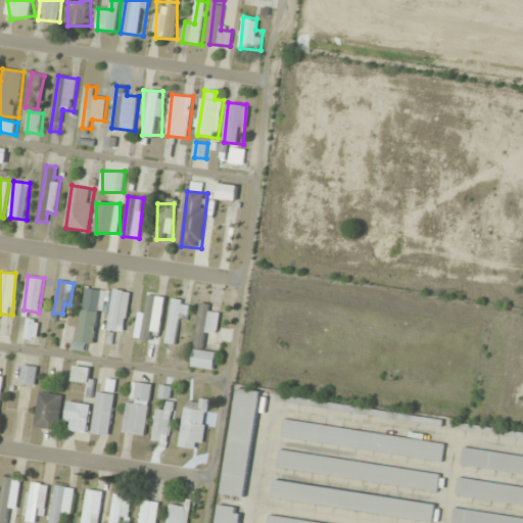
[(87,344),(97,345),(104,290),(85,287),(77,349),(86,350),(87,344)]
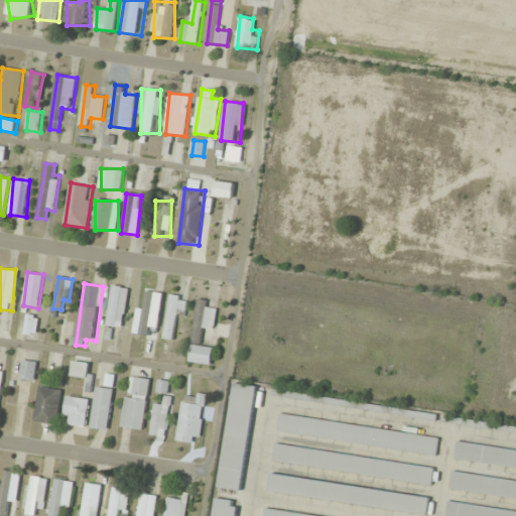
[(130,288),(114,285),(106,325),(122,328),(130,288)]
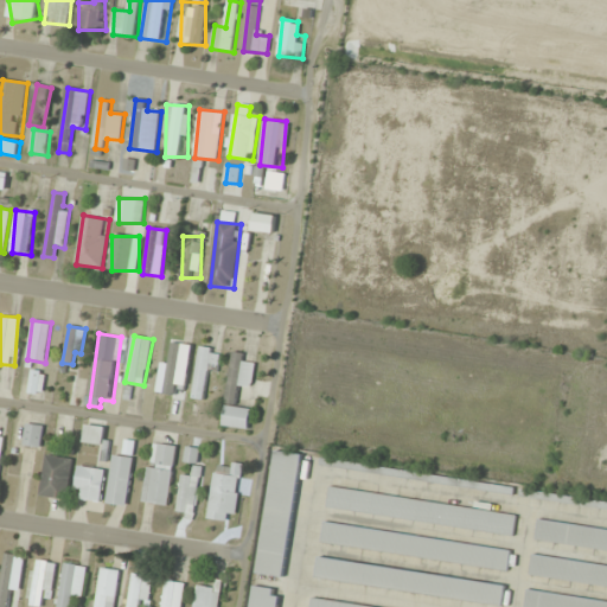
[(221,349),(199,346),(193,398),(204,401),(208,371),(218,372),(221,349)]
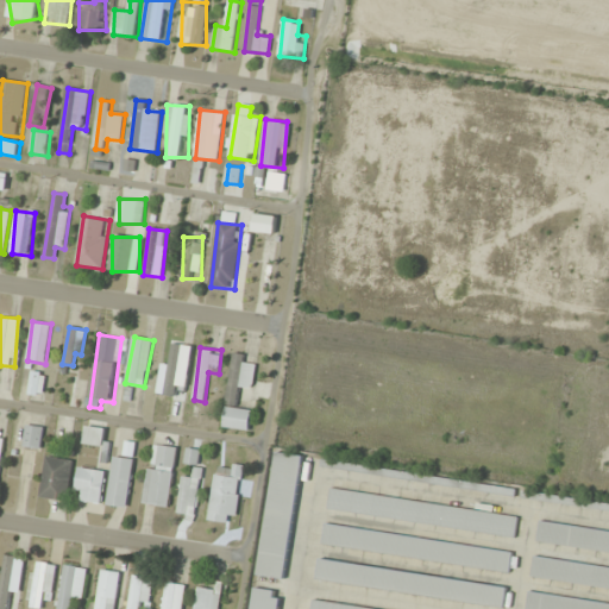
[(223,427),(250,431),(252,410),(238,408),(242,387),(253,388),(256,364),(244,363),(245,355),(232,352),(223,427)]
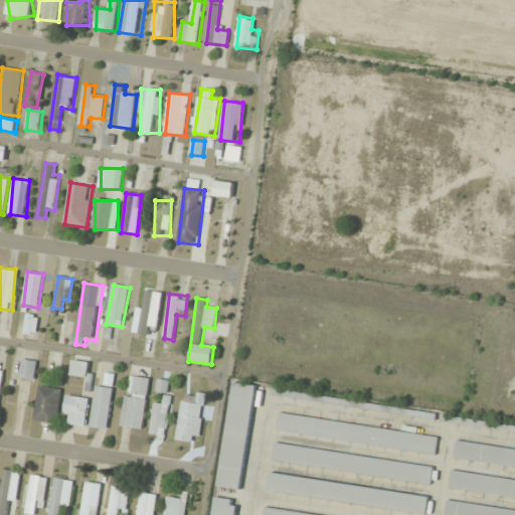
[(38,315),(27,314),(25,333),(36,335),(38,315)]
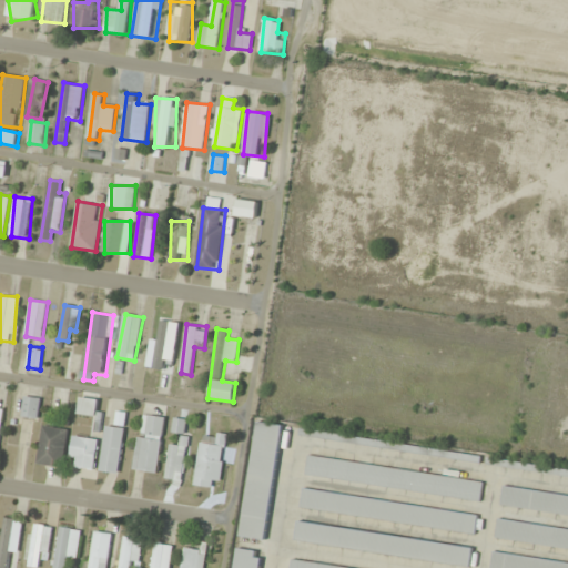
[(39,418),(41,398),(26,396),(22,416),(39,418)]
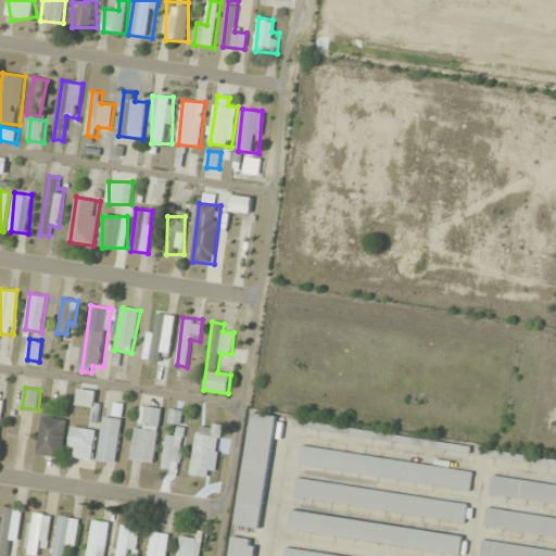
[(78,408),(98,408),(98,390),(79,390),(78,408)]
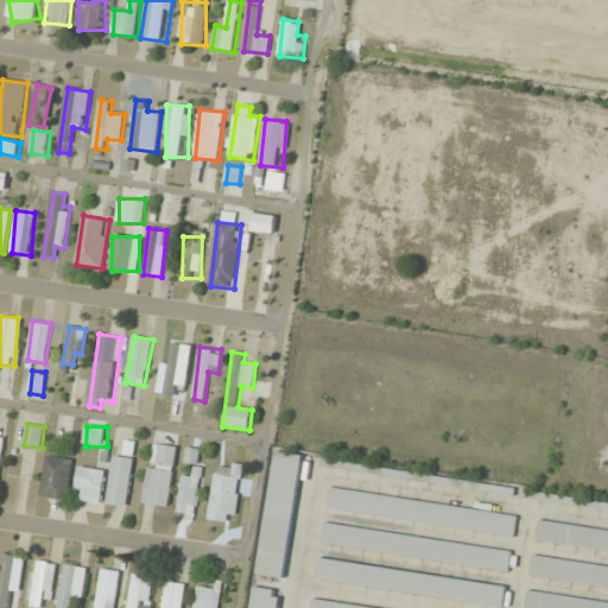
[(128,507),(135,443),(127,443),(126,456),(113,455),(108,505),(128,507)]
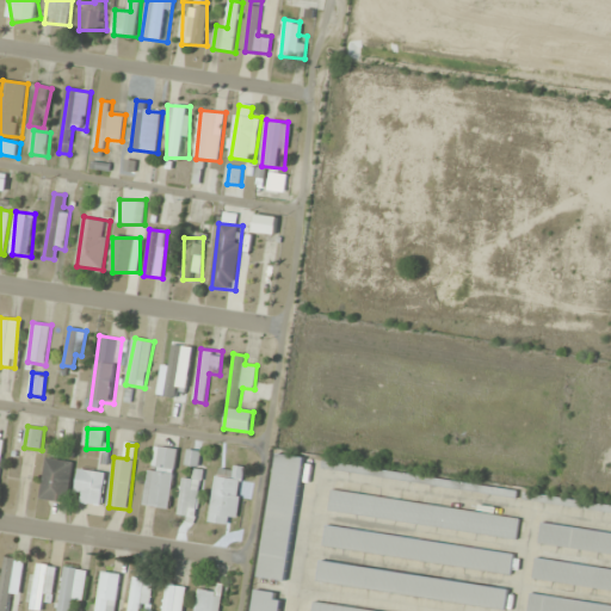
[(179,449),(153,445),(144,506),(171,510),(179,449)]
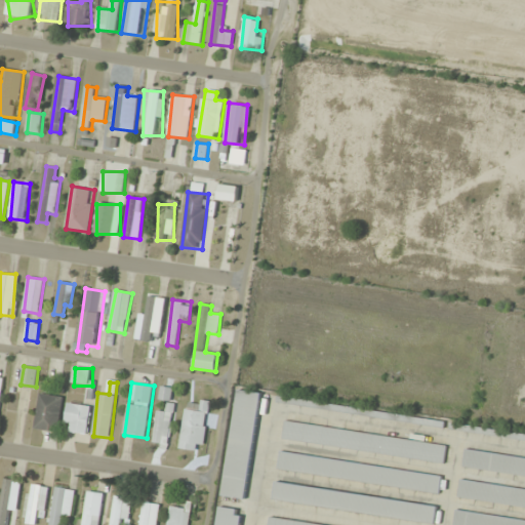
[(261,393),(236,390),(223,497),(248,500),(261,393)]
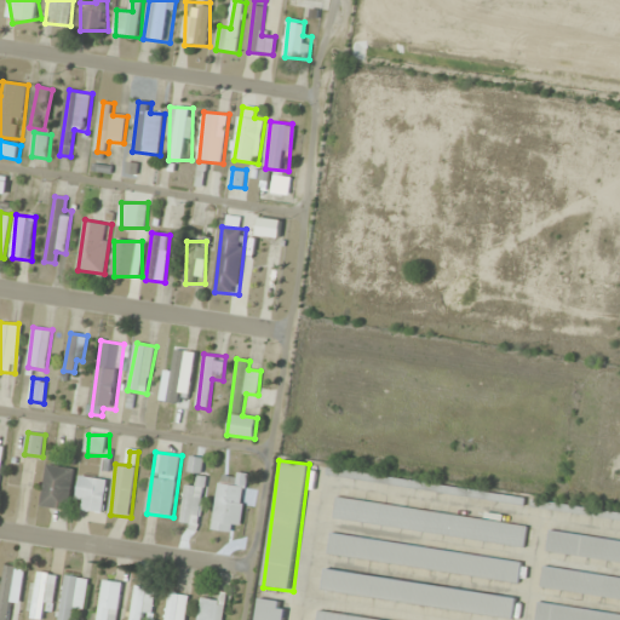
[(68,511),(74,469),(46,464),(40,507),(68,511)]
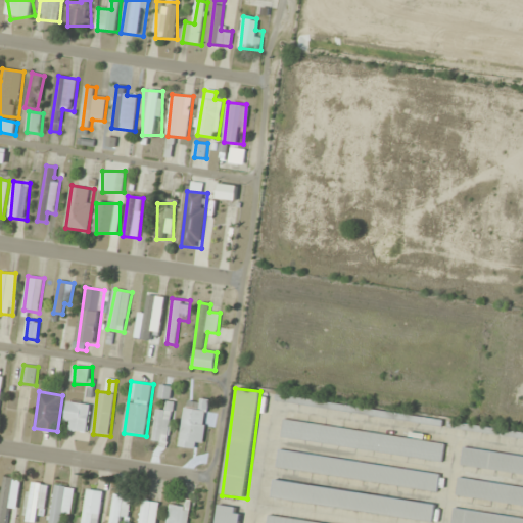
[(180,446),(201,449),(204,425),(214,426),(215,414),(207,413),(209,401),(186,398),(180,446)]
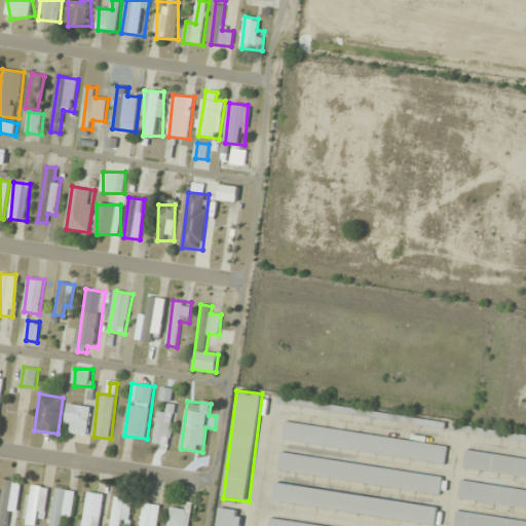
[(90,406),(67,405),(66,433),(88,434),(90,406)]
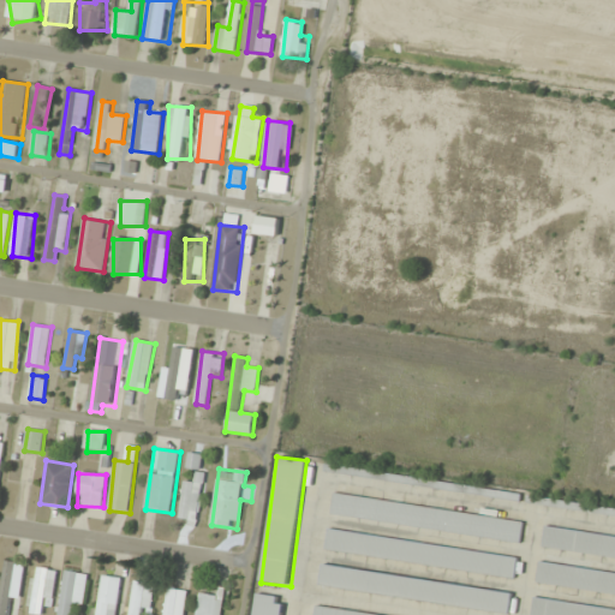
[(521,541),(524,519),(333,495),(330,518),(521,541)]
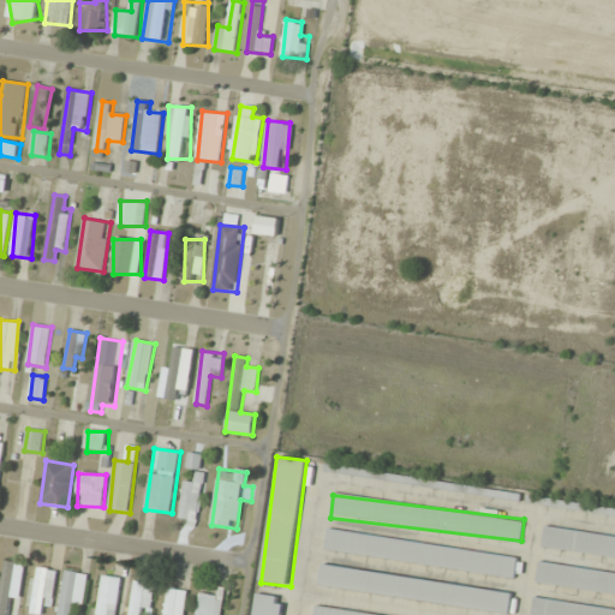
[(614,535),(545,526),(543,548),(614,557),(614,535)]
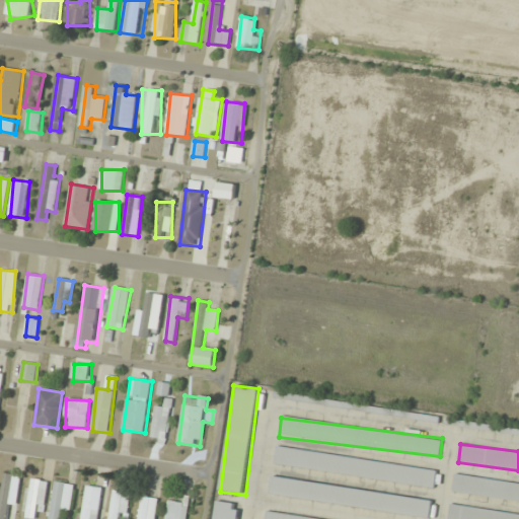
[(436,487),(438,468),(277,448),(275,466),(436,487)]
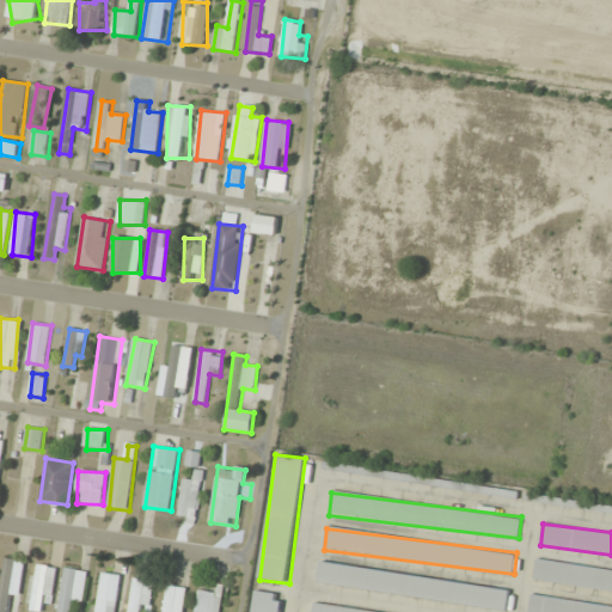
[(0,593),(0,611),(5,611),(10,611),(18,560),(5,558),(0,593)]
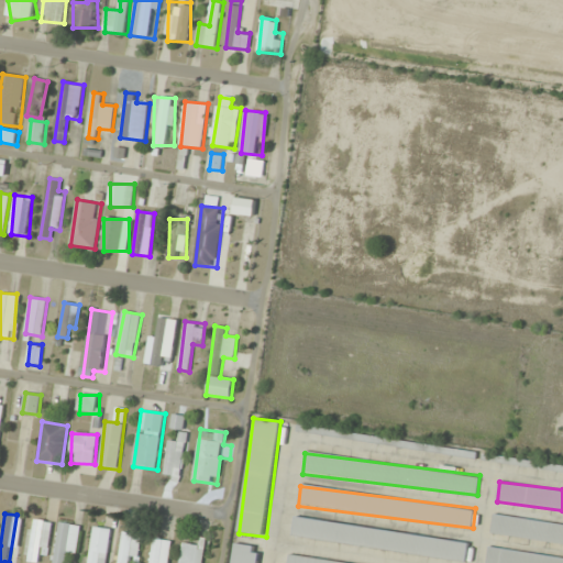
[(562,542),(562,522),(494,516),(492,536),(562,542)]
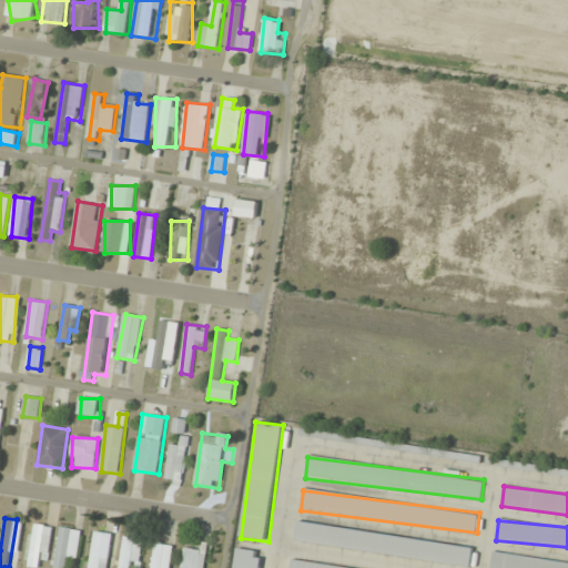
[(475,547),(298,521),(295,541),(472,567),(475,547)]
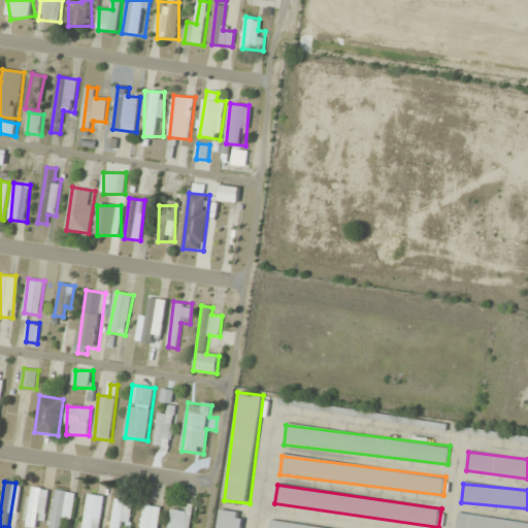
[(44,527),(46,488),(28,488),(27,527),(44,527)]
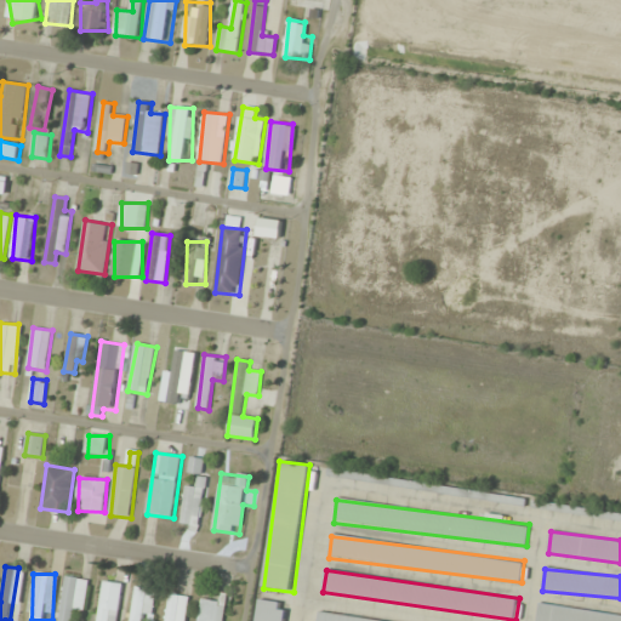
[(90,580),(66,576),(58,620),(72,620),(74,609),(85,611),(90,580)]
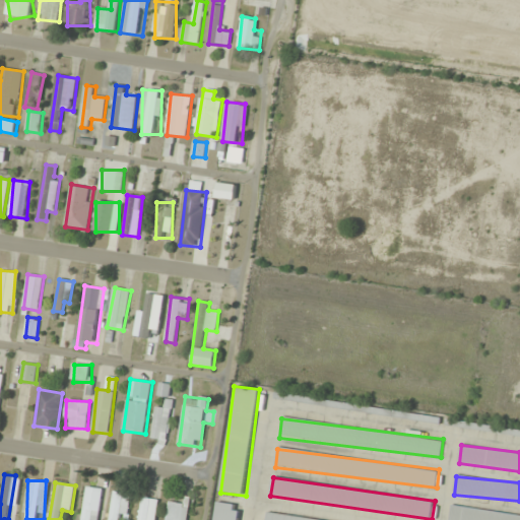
[(99,519),(103,489),(86,486),(81,519),(99,519)]
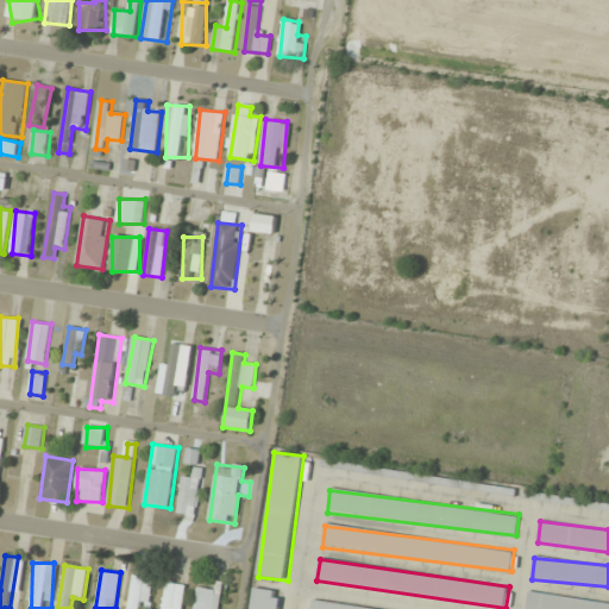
[(183,608),(183,583),(163,583),(163,608),(183,608)]
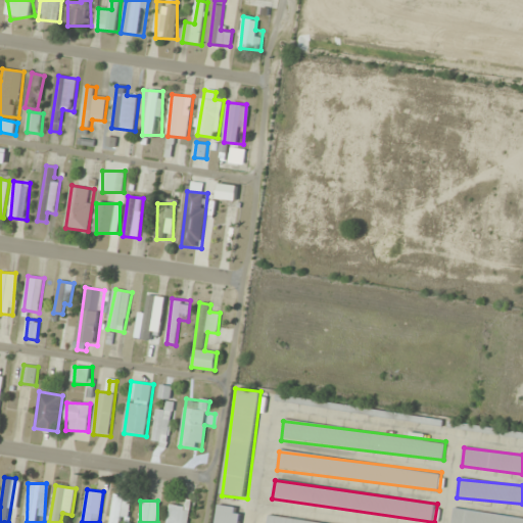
[(216,522),(240,522),(242,508),(218,505),(216,522)]
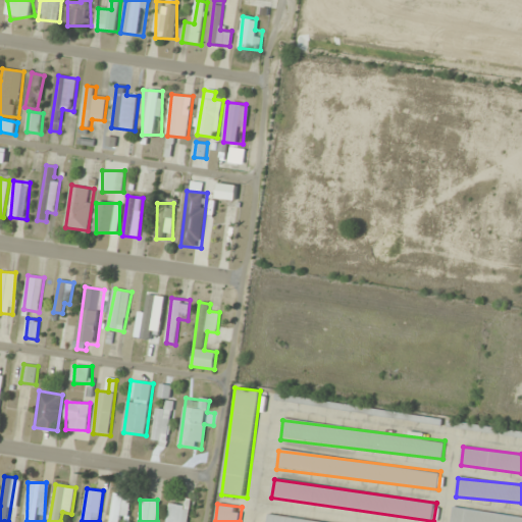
[(188,521),(189,505),(168,505),(168,521),(188,521)]
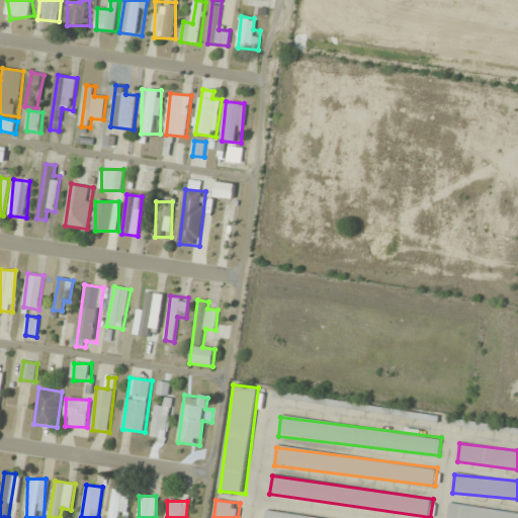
[(517,517),(517,512),(450,504),(448,517),(517,517)]
